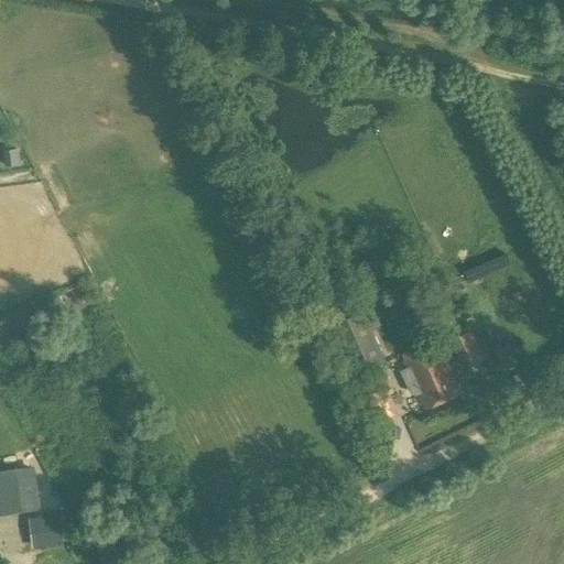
[(18,149),(3,151),(4,166),(19,165),(18,149)]
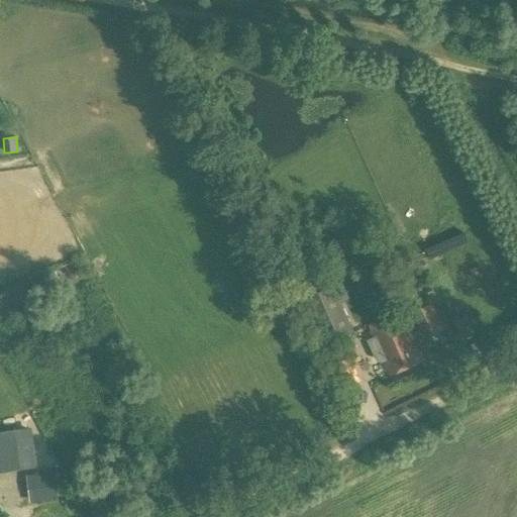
[(325,346),(353,334),(332,285),(303,298),(325,346)]
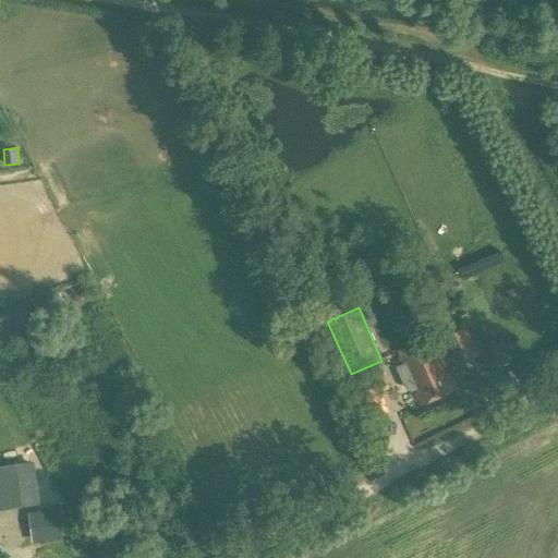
[(477,355),(464,328),(443,338),(456,365),(477,355)]
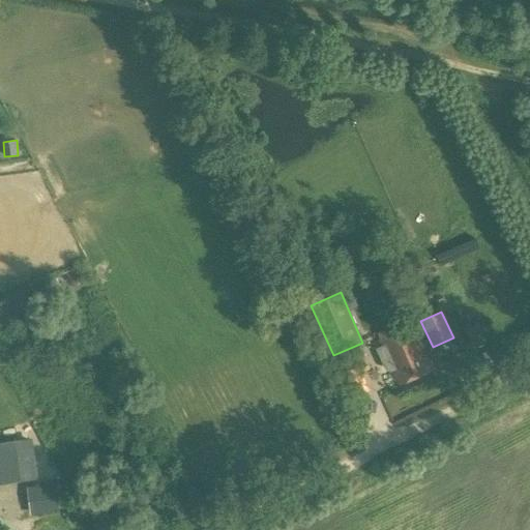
[(379,339),(376,341),(396,386),(435,370),(425,348),(422,341),(414,323),(403,328),(400,323),(377,333),(379,339)]
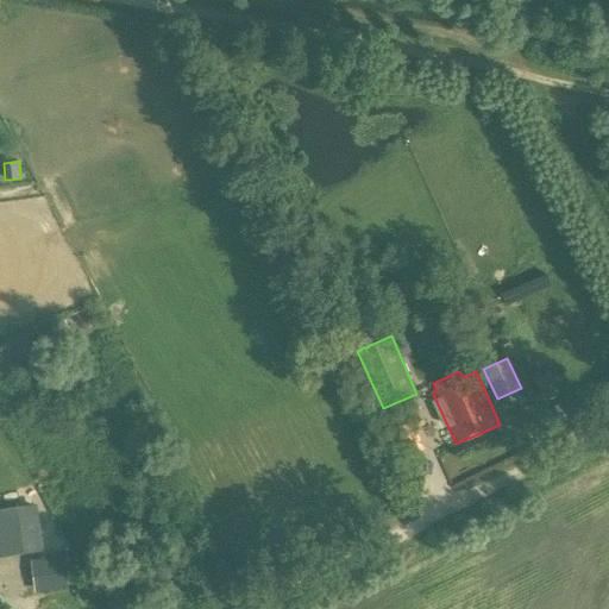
[(496,397),(493,388),(485,391),(489,400),(496,397)]
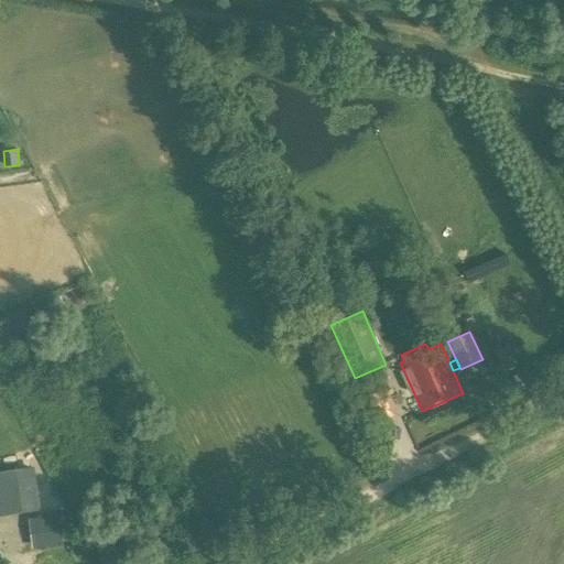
[(15,468),(0,470),(0,513),(21,511),(15,468)]
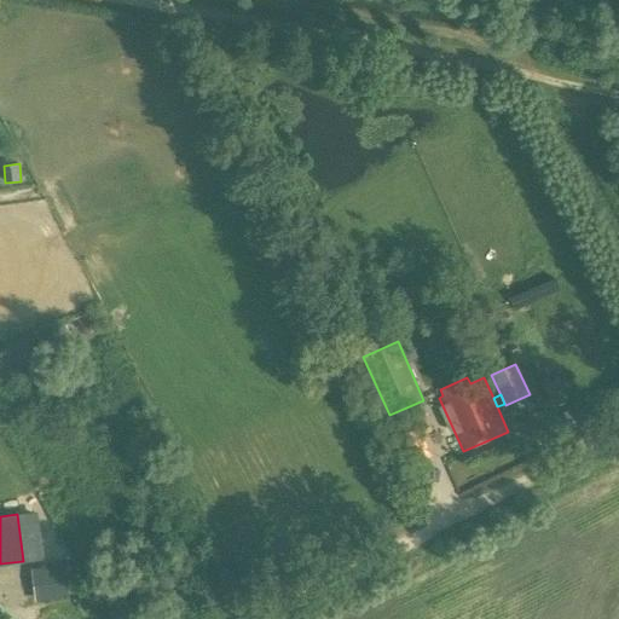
[(64,565),(35,568),(39,601),(68,597),(64,565)]
